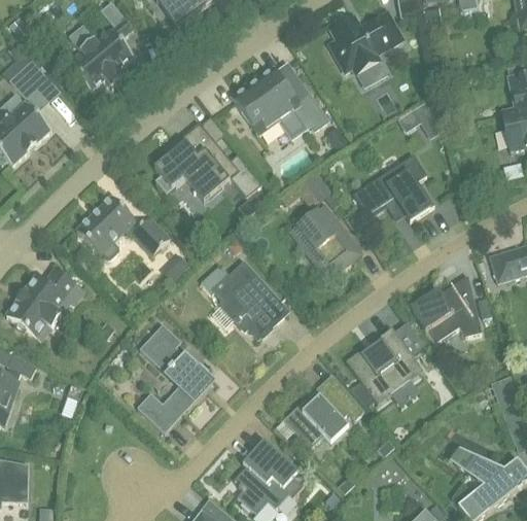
[(180,20),(182,19),(200,5),(201,7),(210,0),(156,0),(176,26),(177,25),(176,25),(181,22),(180,20)]
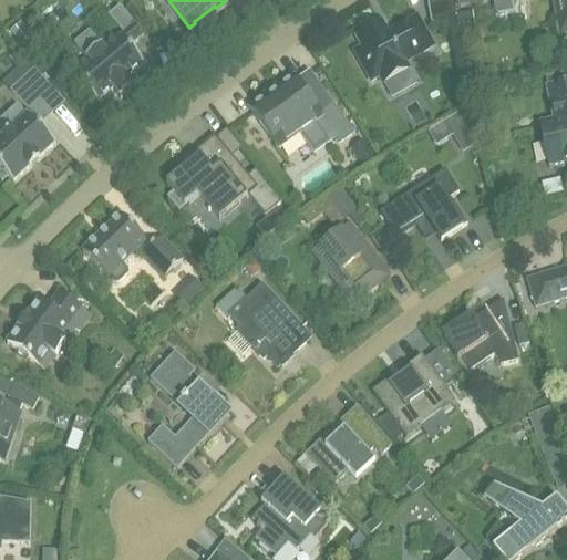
[(460,0),(460,1),(465,0),(495,0),(496,11),(514,8),(512,0),(553,0),(558,31),(566,29),(566,0),(460,0)]
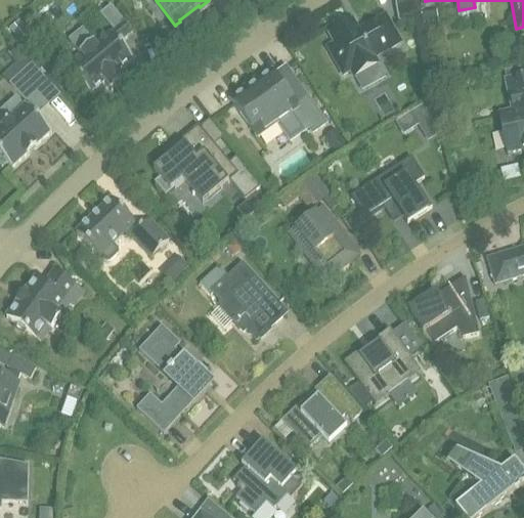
[(104,78),(107,83),(121,73),(117,68),(131,56),(132,57),(133,56),(120,39),(132,29),(111,2),(100,10),(115,28),(112,30),(111,29),(110,29),(111,31),(96,42),(82,26),(70,36),(83,53),(70,65),(69,62),(68,63),(90,92),(91,91),(90,90),(104,78)]
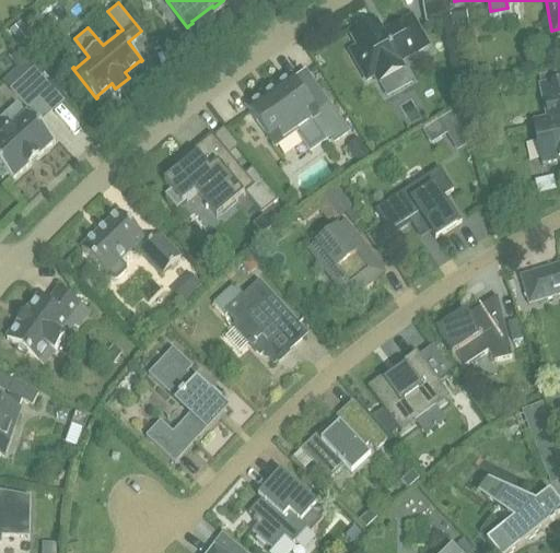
[(351,30),(359,43),(351,46),(366,74),(374,70),(378,78),(403,63),(399,57),(428,40),(411,12),(388,25),(389,27),(384,31),(376,16),(351,30)]
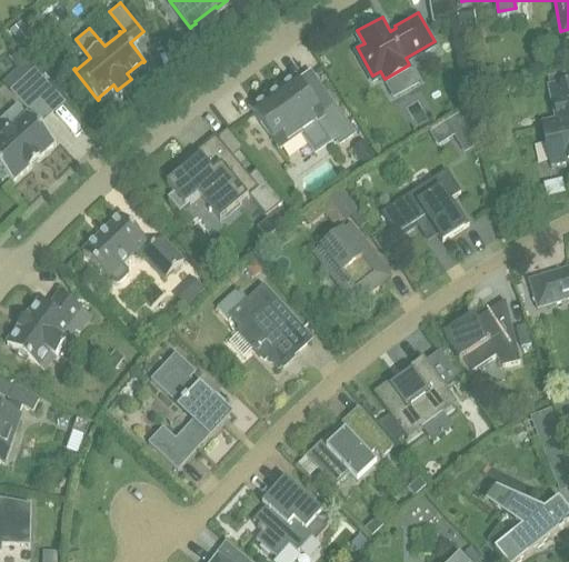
[(16,36),(29,24),(19,13),(6,23),(16,36)]
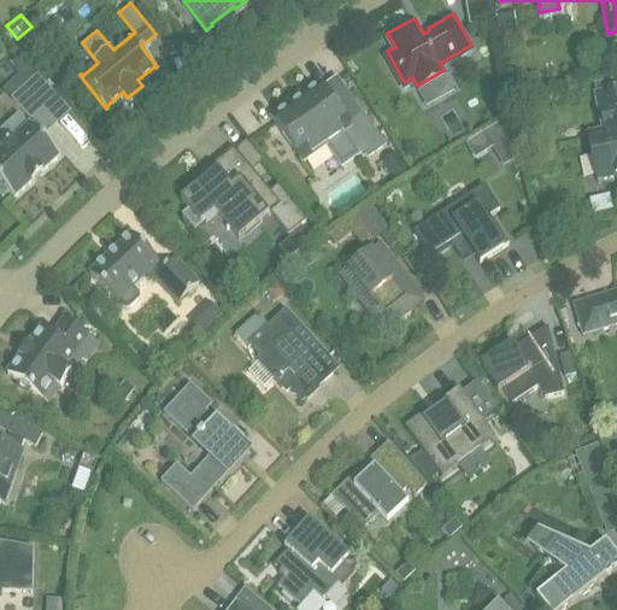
[(12,94),(24,109),(50,86),(37,71),(12,94)]
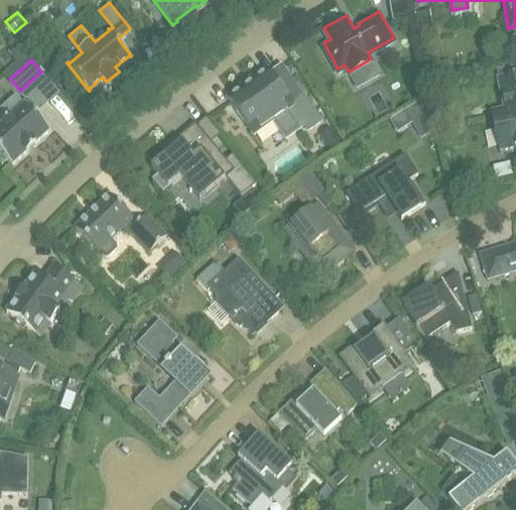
[(228,95),(253,131),(273,116),(285,133),(304,120),(307,126),(319,117),(281,62),(270,71),(267,67),(228,95)]
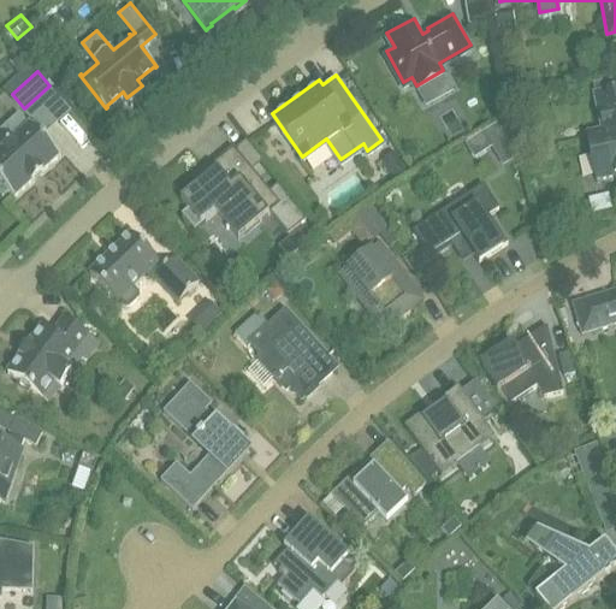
[(604,130),(587,134),(596,171),(615,166),(615,86),(612,87),(609,75),(593,78),(604,130)]
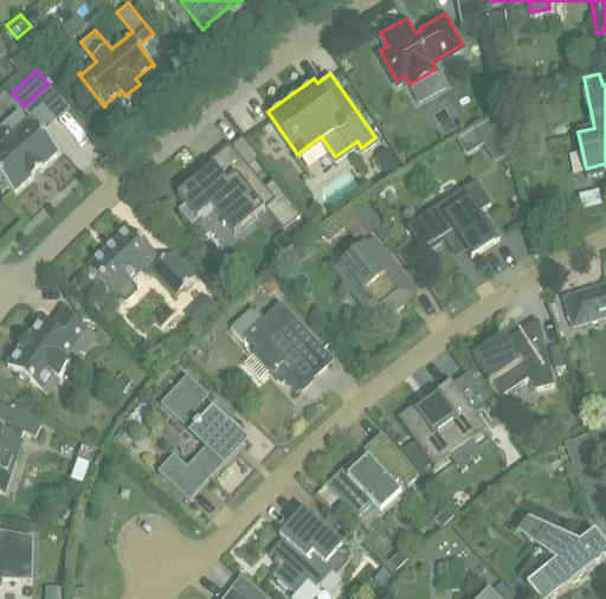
[(500,102),(513,98),(510,92),(505,87),(497,89),(500,102)]
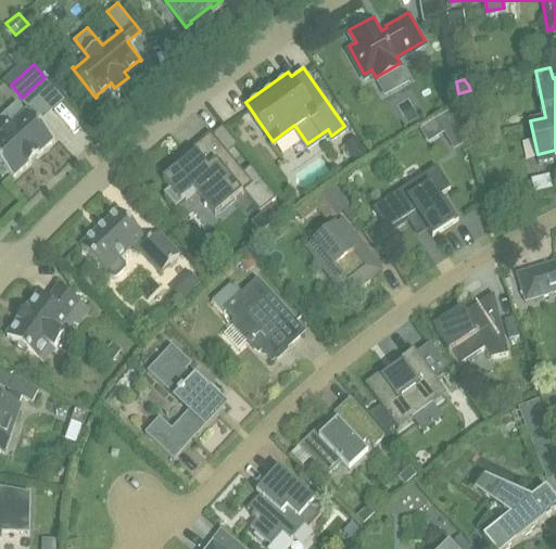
[(440,86),(444,101),(458,97),(454,81),(440,86)]
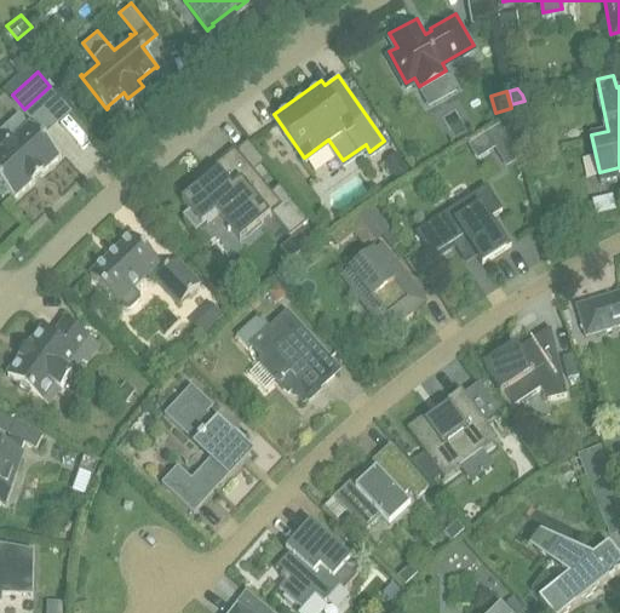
[(453,113),(461,131),(472,126),(464,108),(453,113)]
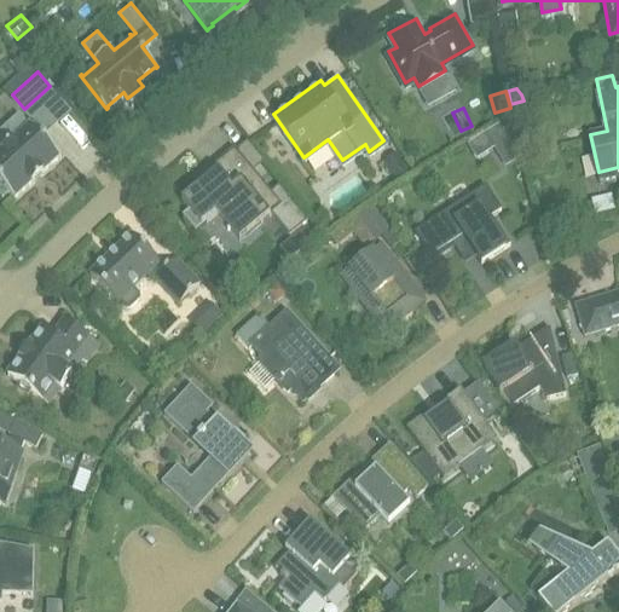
[(0,127),(0,190),(3,194),(7,188),(15,195),(16,194),(15,194),(32,178),(33,179),(42,169),(41,168),(58,153),(59,154),(61,153),(29,119),(28,120),(29,120),(28,121),(18,110),(0,127)]
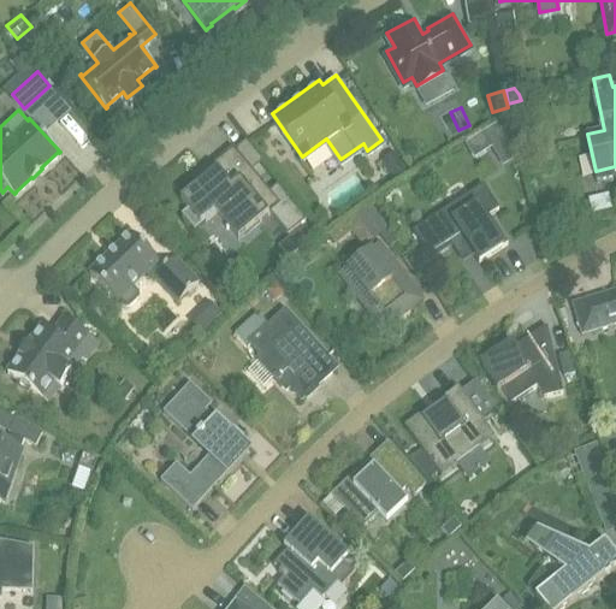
[(508,112),(483,128),(491,142),(499,155),(514,147),(508,112)]
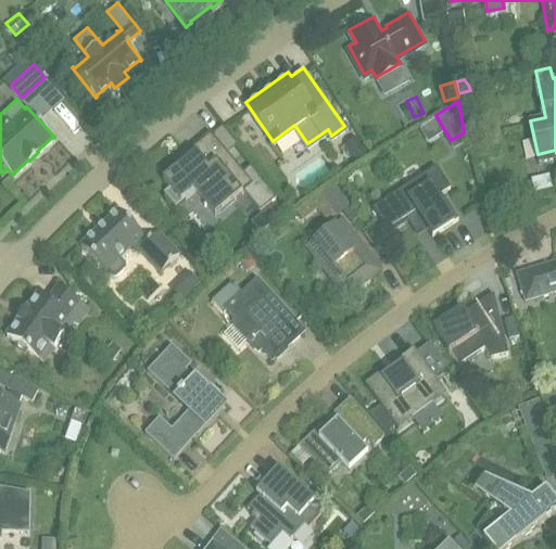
[(215,212),(235,195),(243,188),(260,208),(277,194),(251,162),(243,167),(211,128),(191,144),(194,149),(176,165),(182,173),(163,189),(175,203),(194,187),(215,212)]
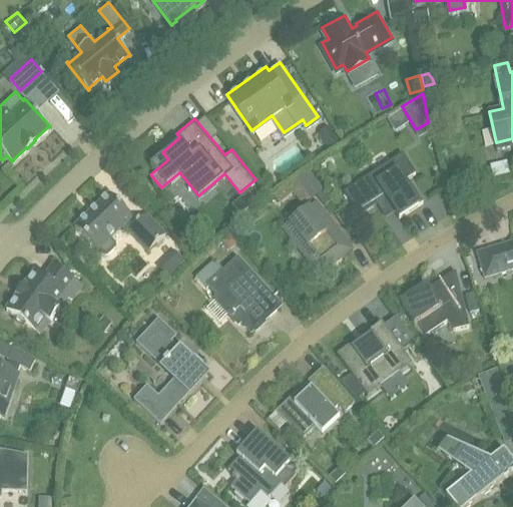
[(340,139),(329,121),(318,128),(329,146),(340,139)]
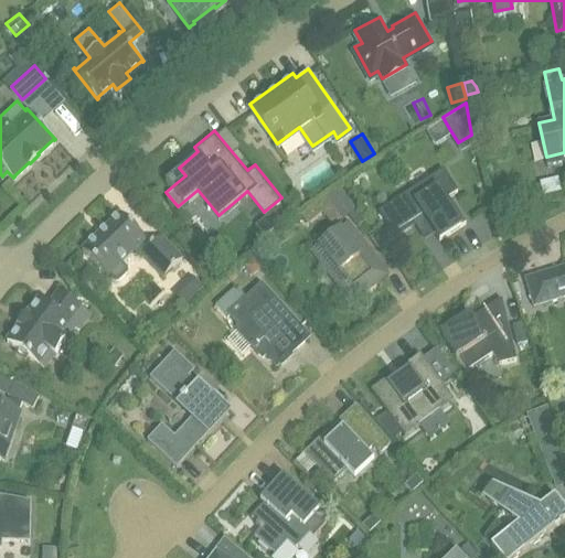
[(379,207),(393,229),(398,225),(401,229),(412,222),(409,218),(423,210),(439,234),(438,235),(439,236),(464,220),(462,218),(460,221),(444,195),(458,186),(443,164),(379,207)]
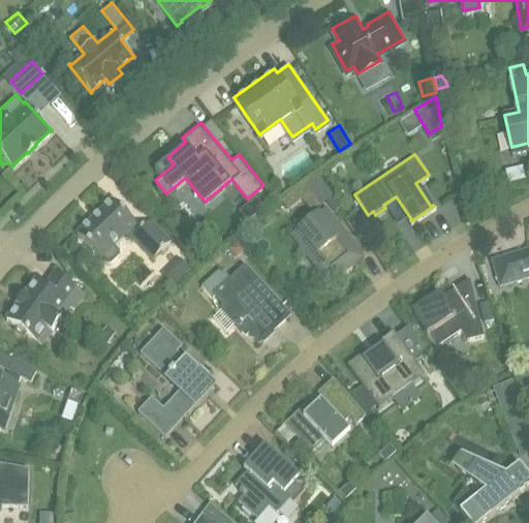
[(317,170),(302,181),(317,202),(319,204),(327,198),(334,208),(342,203),(334,192),(317,170)]
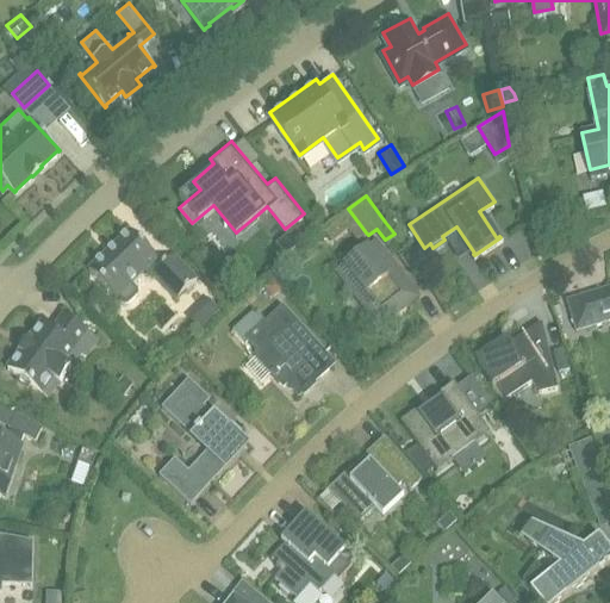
[(313,228),(305,216),(298,222),(297,229),(303,236),(313,228)]
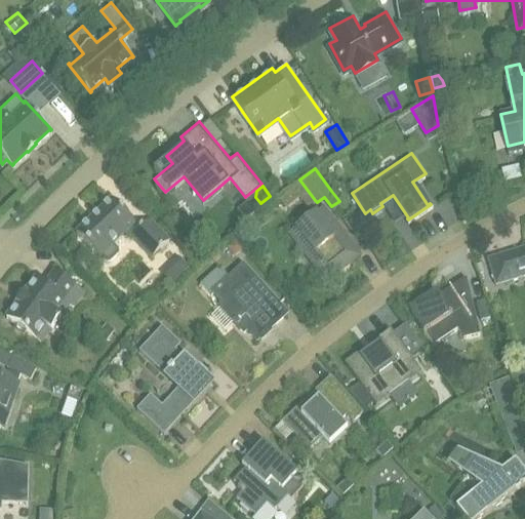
[(112,195),(76,229),(98,253),(99,252),(106,258),(110,257),(119,249),(119,244),(114,239),(134,218),(112,195)]
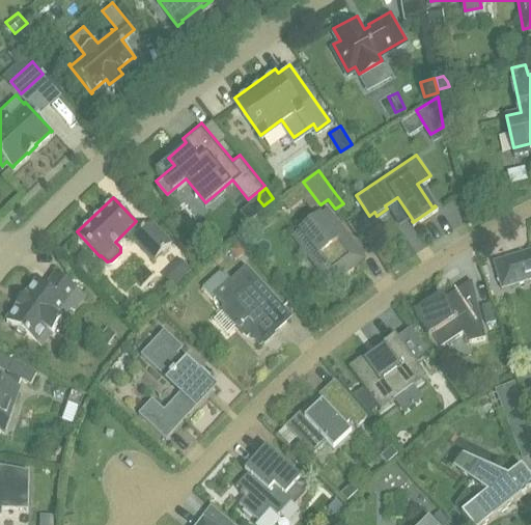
[(348,233),(328,205),(294,231),(304,244),(307,242),(325,265),(322,268),(331,280),(356,260),(340,240),(348,233)]
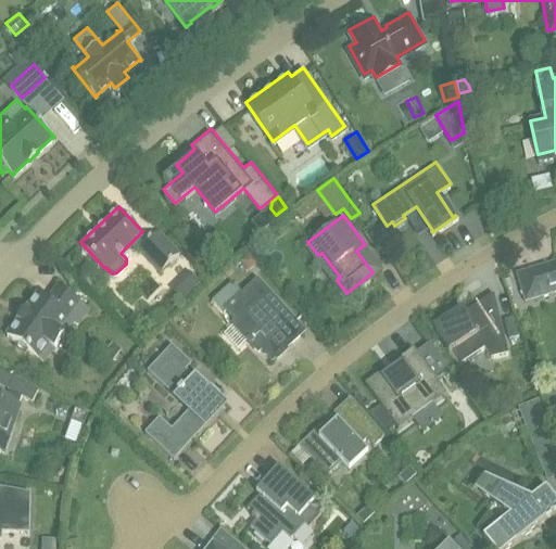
[(158,229),(146,240),(166,263),(179,251),(158,229)]
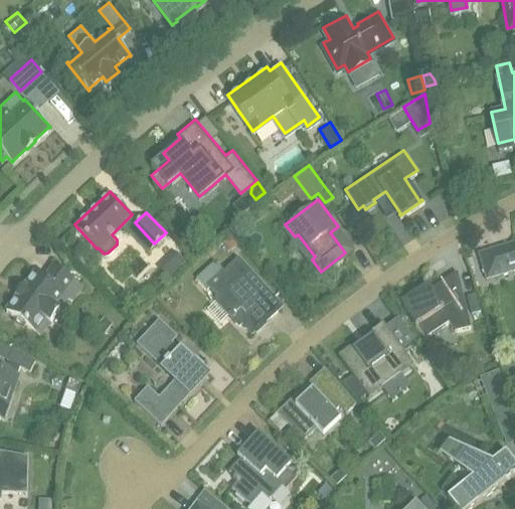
[(222,238),(229,246),(237,239),(230,231),(222,238)]
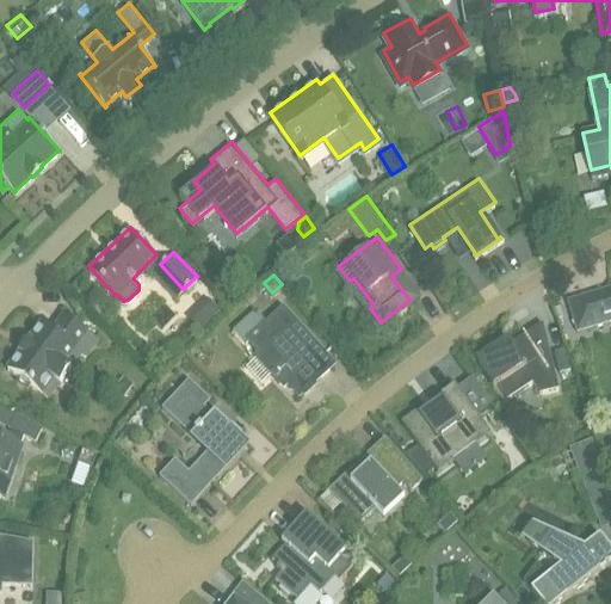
[(610,283),(568,296),(576,327),(610,316),(610,283)]
